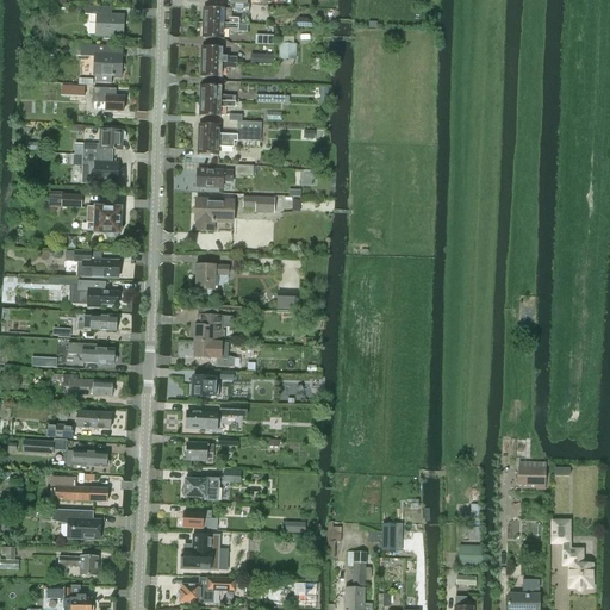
[(205,18),(205,23),(237,24),(238,19),(231,19),(231,11),(244,11),(247,14),(249,14),(250,12),(250,10),(249,7),(249,5),(230,4),(230,10),(204,8),(203,18),(205,18)]
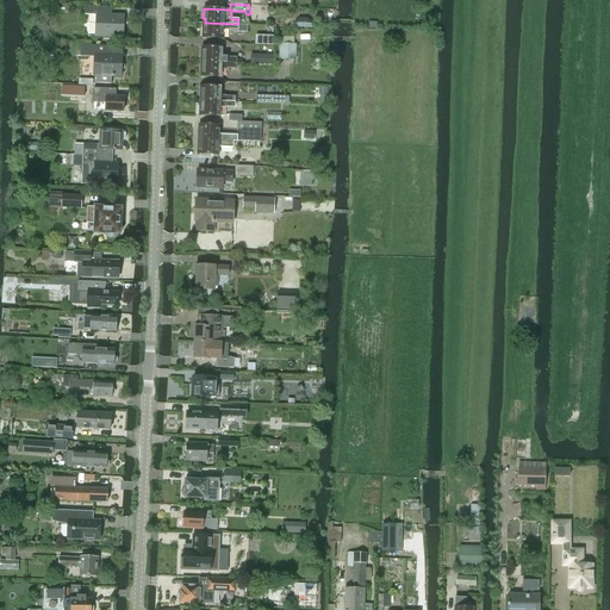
[(85,7),(85,16),(95,16),(94,37),(123,38),(123,37),(122,37),(123,33),(123,18),(124,18),(124,16),(112,14),(106,14),(106,8),(106,7),(85,6),(85,7)]
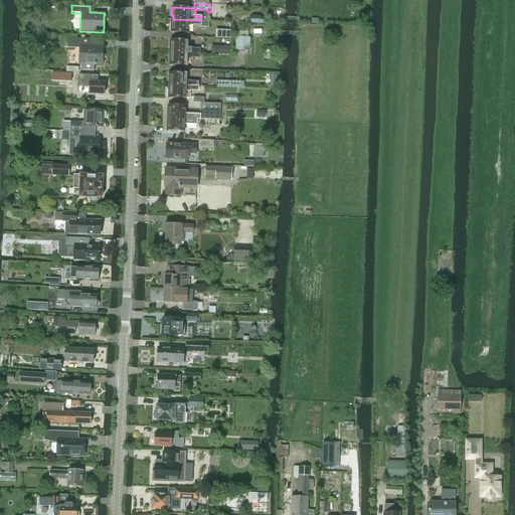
[(188,33),(188,26),(193,26),(195,26),(195,27),(209,27),(209,21),(200,21),(200,20),(173,19),(173,23),(171,23),(171,33),(188,33)]
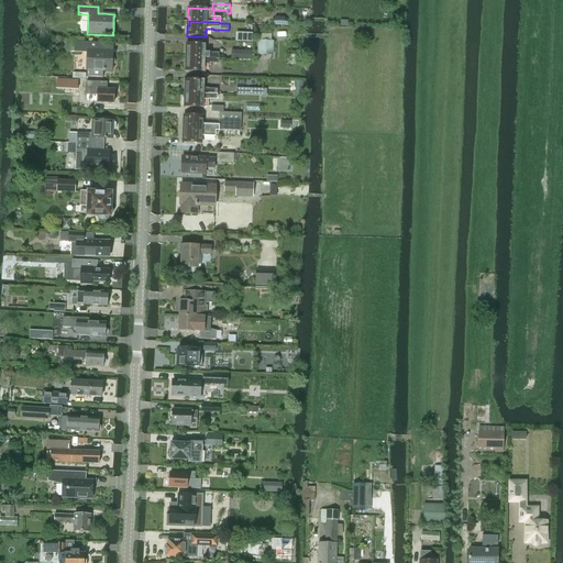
[(253,33),(235,33),(234,42),(252,43),(253,33)]
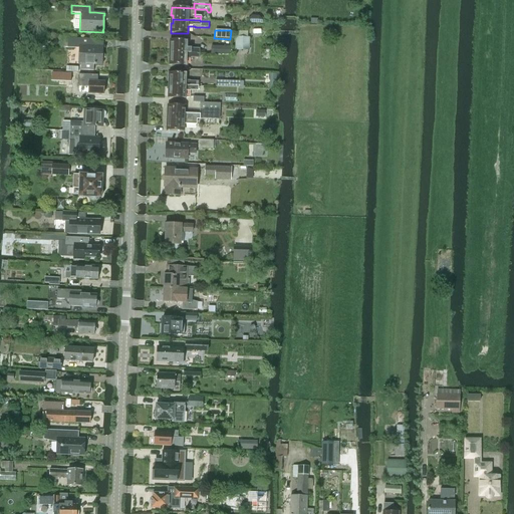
[(235,37),(235,50),(249,50),(250,37),(247,37),(237,37),(235,37)]
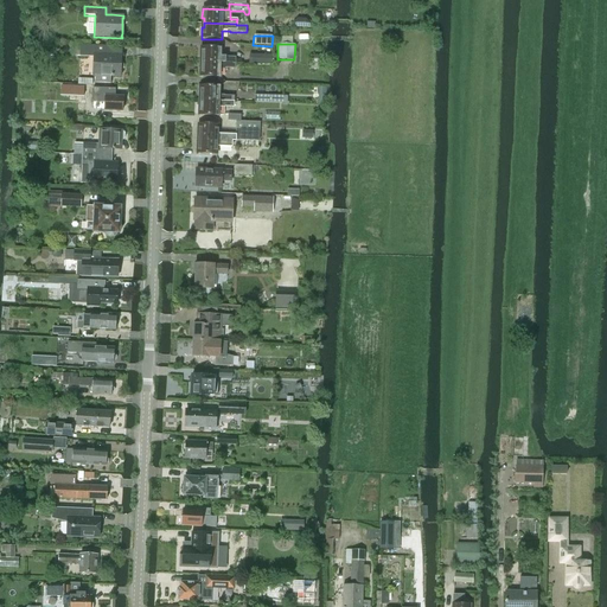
[(80,56),(80,57),(93,57),(93,58),(93,75),(91,75),(91,76),(95,76),(95,83),(110,84),(112,77),(120,77),(120,76),(121,58),(121,57),(103,56),(103,49),(81,48),(80,56)]
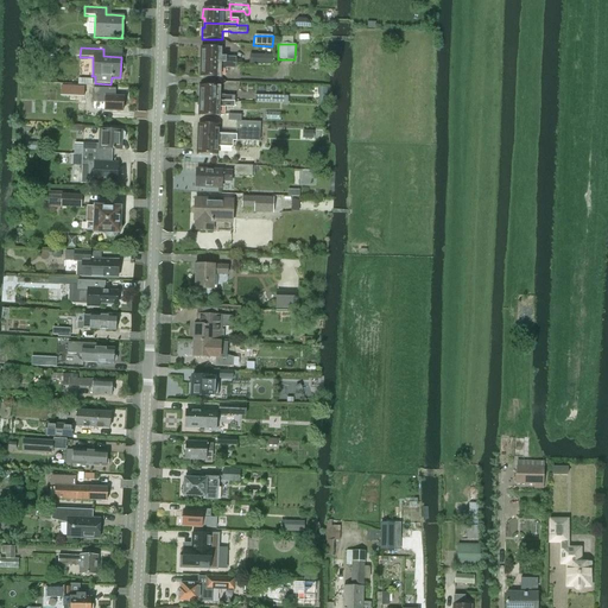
[(201,49),(201,58),(203,58),(203,62),(235,63),(235,58),(221,57),(221,49),(201,49)]
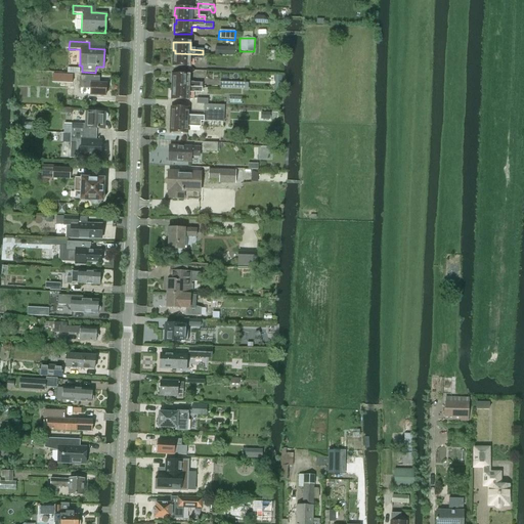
[(234,47),(215,46),(215,55),(234,56),(234,47)]
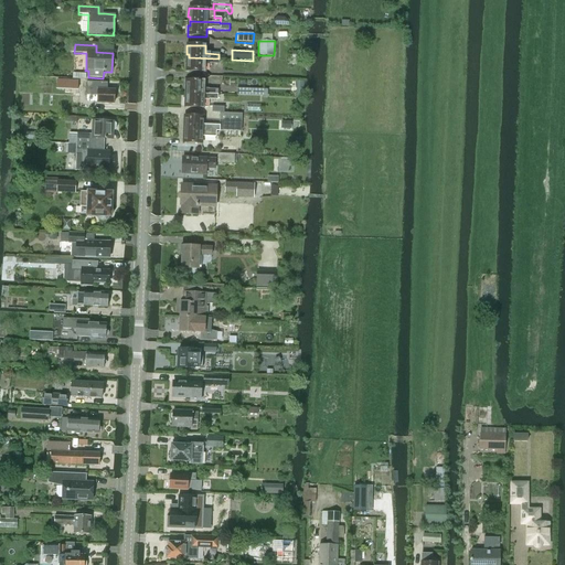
[(219,64),(219,59),(189,57),(188,63),(187,63),(185,72),(204,73),(204,65),(210,65),(210,64),(219,64)]
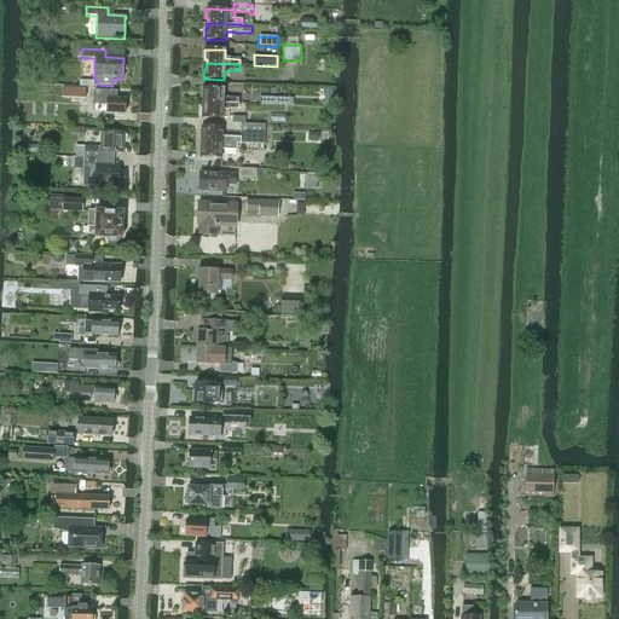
[(80,80),(79,87),(84,87),(84,93),(82,98),(91,99),(91,87),(94,87),(94,81),(80,80)]
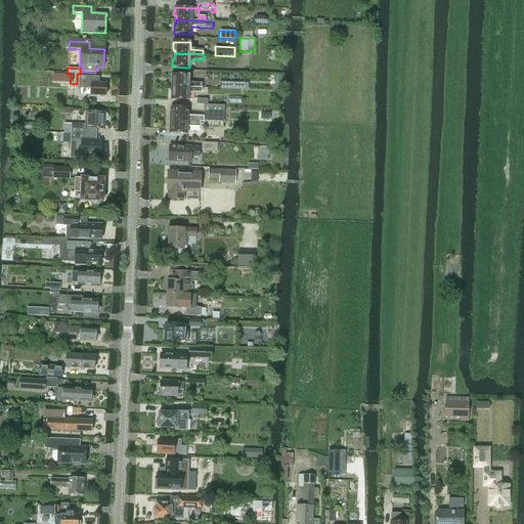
[(174,84),(174,87),(202,88),(202,85),(193,84),(189,84),(189,76),(172,75),(172,84),(174,84)]
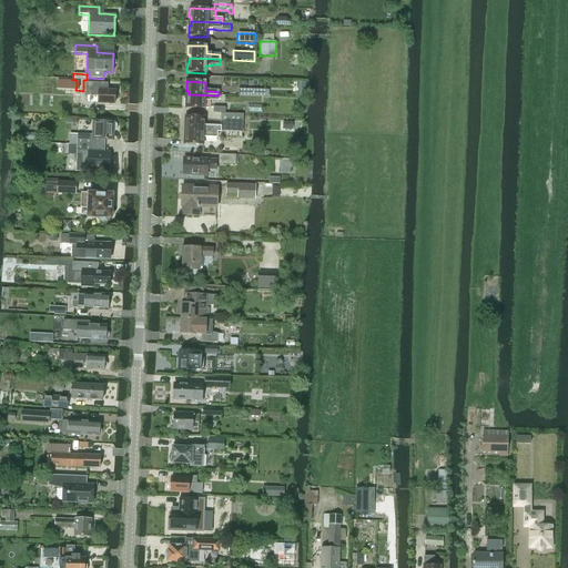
[(75,90),(77,85),(66,84),(64,94),(75,94),(75,90)]
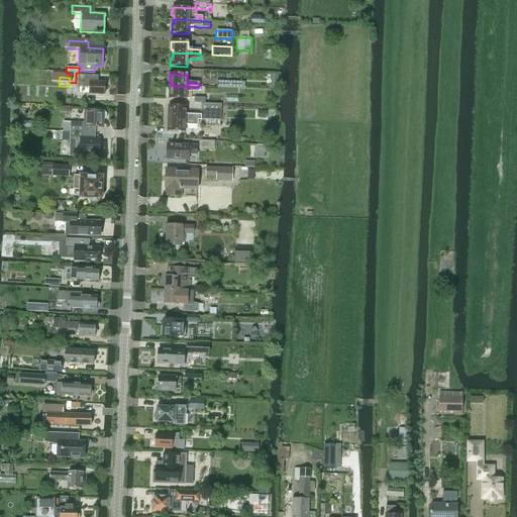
[(90,77),(80,77),(79,88),(89,89),(89,95),(104,96),(104,84),(90,83),(90,77)]
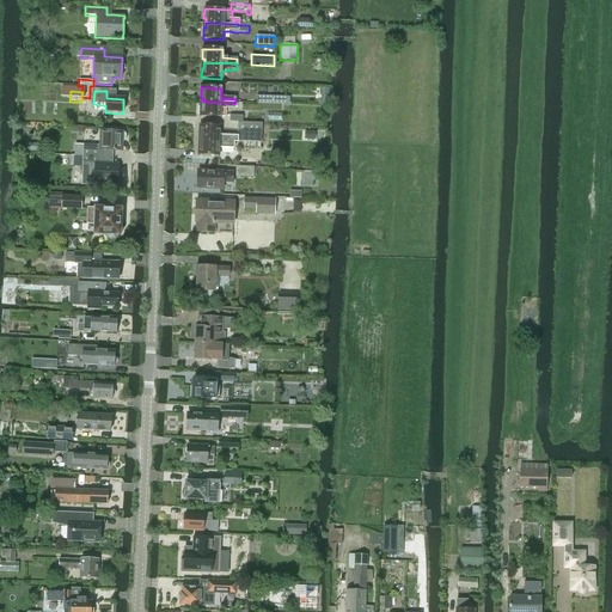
[(220,117),(220,109),(236,109),(236,103),(203,102),(202,108),(201,108),(200,117),(220,117)]
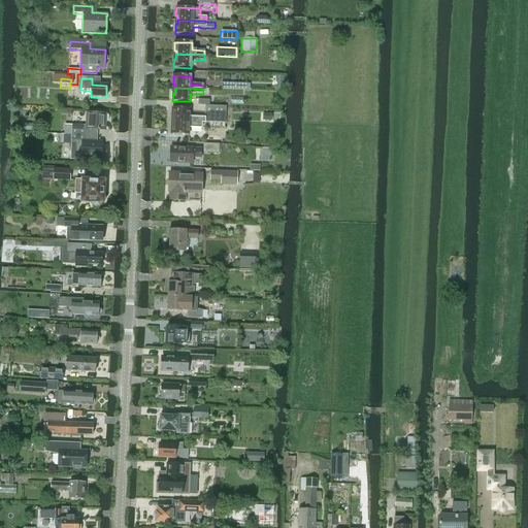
[(205,118),(204,118),(192,118),(192,121),(189,120),(190,109),(172,109),(171,118),(173,118),(173,127),(171,126),(171,135),(189,135),(189,127),(191,127),(191,128),(201,128),(201,123),(226,124),(226,106),(209,105),(205,105),(205,118)]
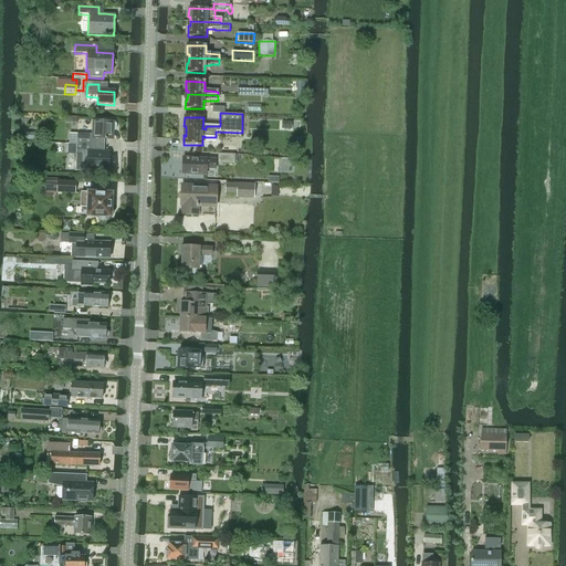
[(70,134),(70,144),(76,144),(76,145),(95,146),(96,140),(113,140),(114,140),(115,132),(115,130),(116,130),(116,129),(116,124),(115,123),(92,122),(92,135),(77,134),(70,134)]
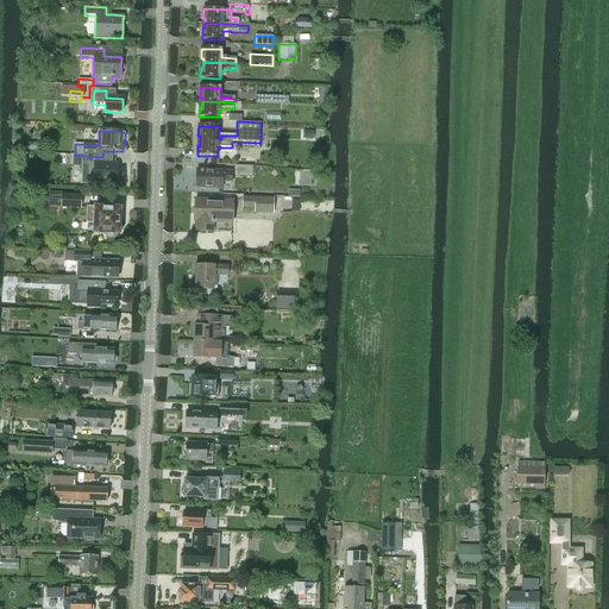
[(71,155),(70,165),(82,165),(82,167),(95,167),(95,168),(94,182),(107,183),(107,184),(110,184),(110,183),(117,183),(118,165),(102,164),(102,157),(82,156),(82,155),(75,155),(74,155),(71,155)]
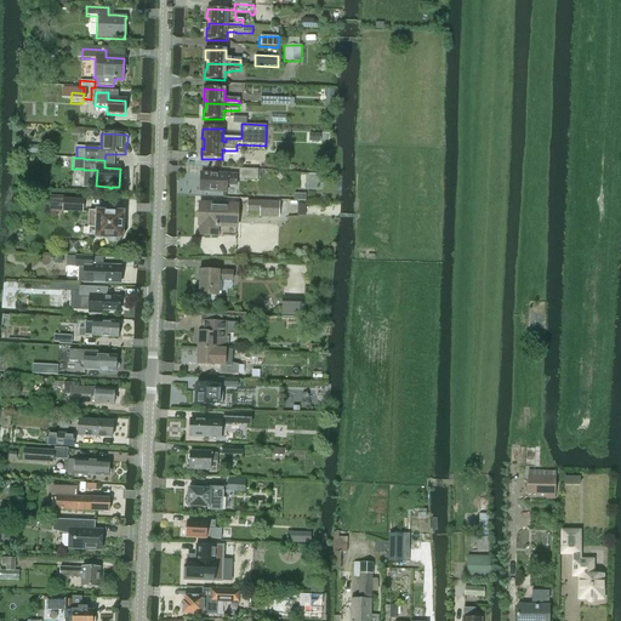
[(239,178),(257,180),(257,178),(257,170),(239,169),(239,178)]
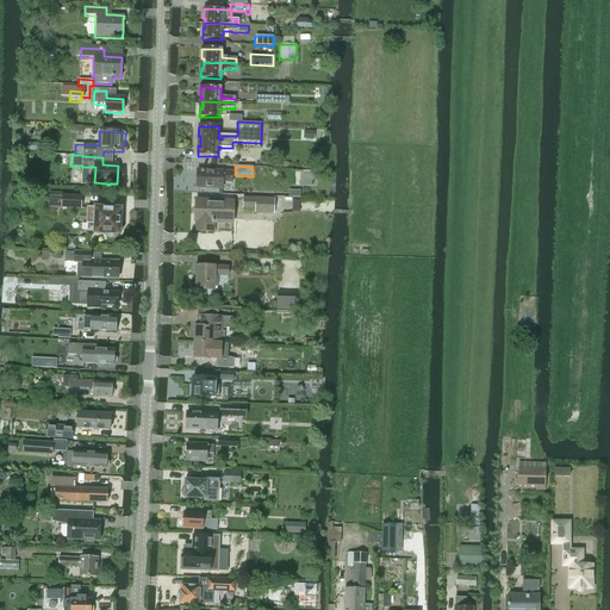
[(201,172),(198,172),(197,188),(223,188),(223,182),(232,184),(232,173),(224,173),(204,172),(201,172)]
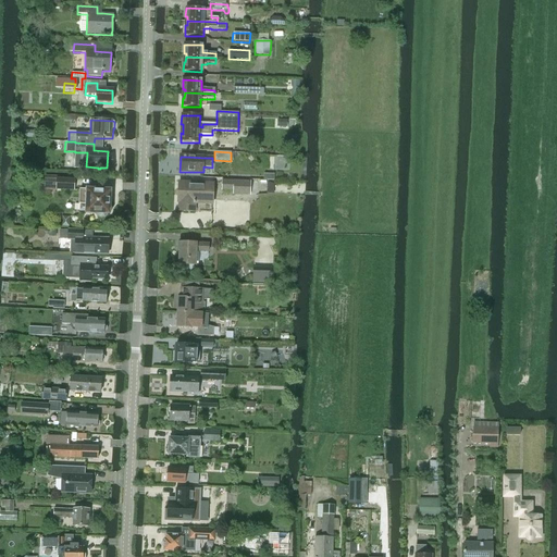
[(45,175),(44,190),(57,192),(57,190),(74,190),(75,180),(57,178),(57,176),(45,175)]
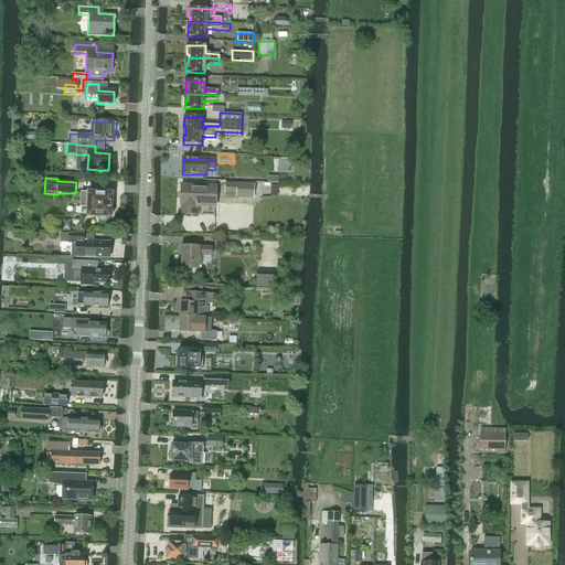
[(254,184),(224,182),(224,194),(236,194),(236,196),(254,198),(254,184)]
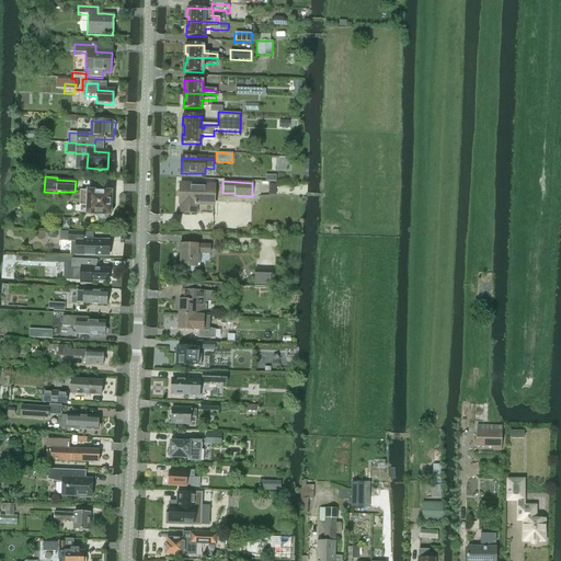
[(215,186),(180,185),(180,204),(185,205),(185,213),(196,214),(202,205),(214,205),(215,186)]
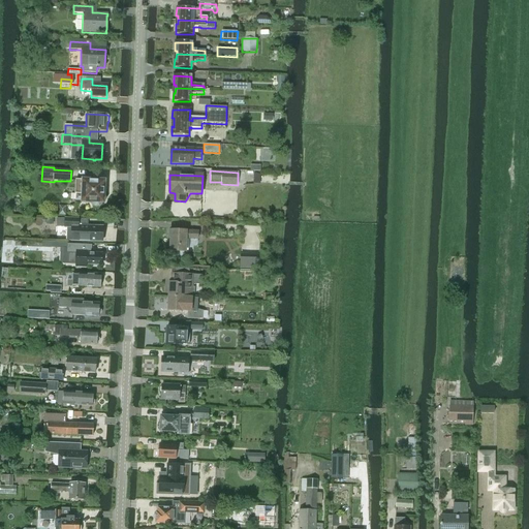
[(103,183),(75,182),(75,201),(93,203),(93,206),(94,207),(99,207),(100,205),(100,203),(103,203),(103,190),(105,189),(105,185),(103,184),(103,183)]
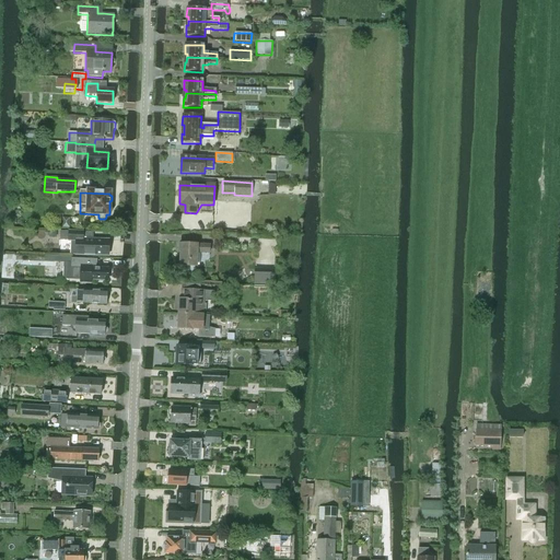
[(70,255),(76,255),(108,256),(108,253),(109,252),(111,245),(108,244),(109,241),(83,240),(83,232),(69,232),(60,232),(60,240),(68,241),(68,242),(71,242),(70,255)]
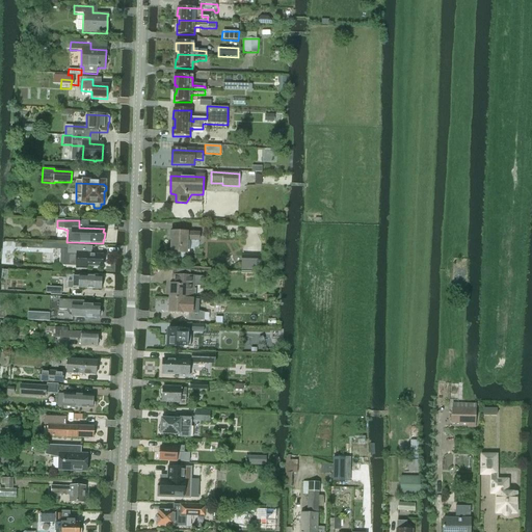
[(186,254),(187,240),(200,241),(200,234),(170,233),(170,240),(171,240),(171,254),(186,254)]
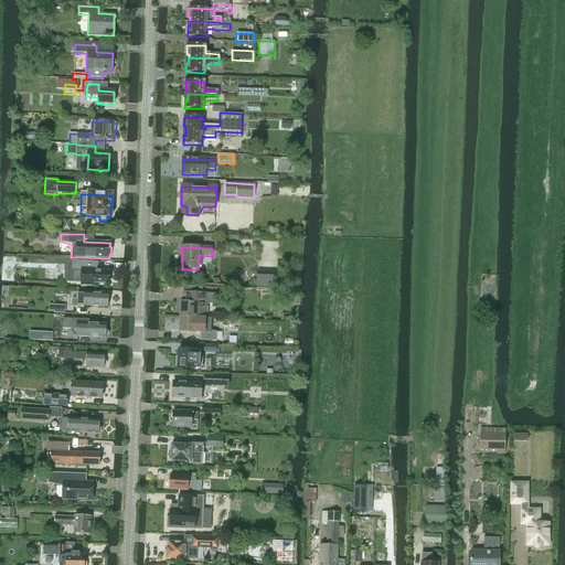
[(72,260),(71,283),(72,283),(82,283),(82,285),(91,286),(92,284),(108,285),(108,281),(110,280),(110,276),(109,275),(109,273),(100,272),(100,269),(97,269),(98,262),(72,260)]
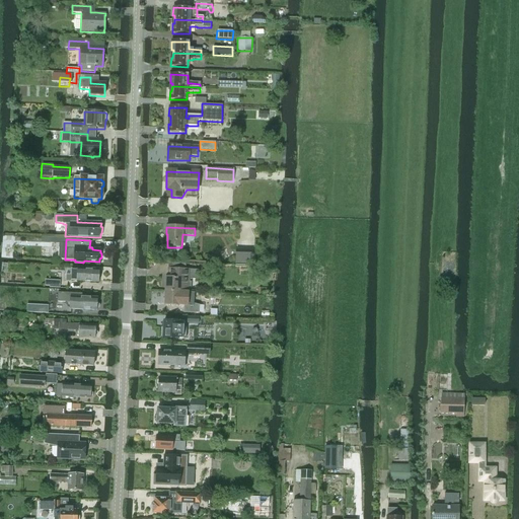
[(236,255),(235,264),(254,265),(254,253),(254,251),(240,251),(240,255),(236,255)]
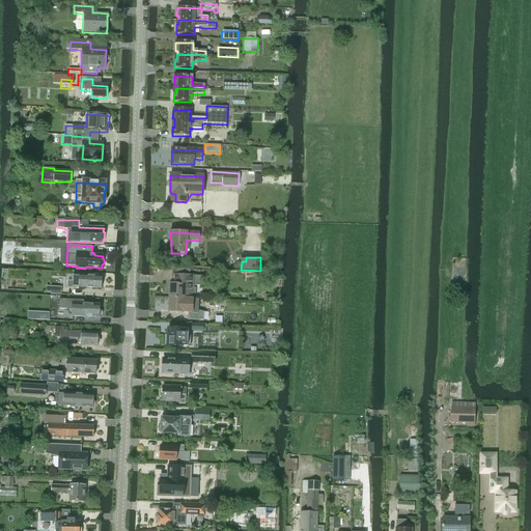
[(169,298),(185,299),(193,299),(193,295),(195,295),(196,288),(193,288),(194,285),(203,286),(203,276),(190,276),(190,271),(179,270),(179,275),(178,284),(170,284),(169,298)]
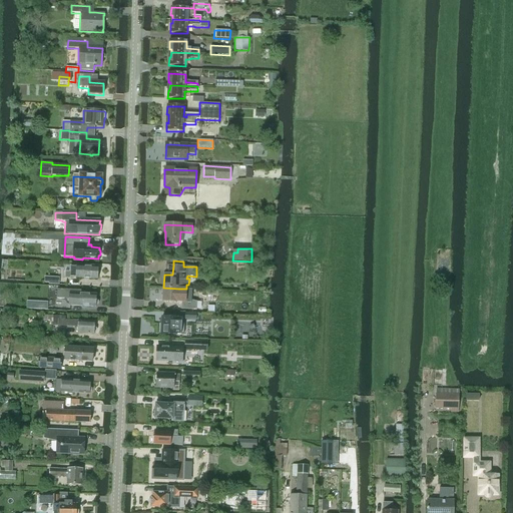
[(70,278),(78,278),(97,280),(97,268),(69,266),(69,272),(65,272),(64,279),(69,279),(70,278)]
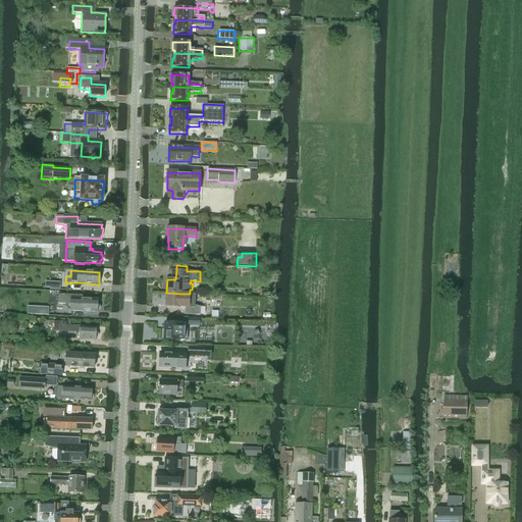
[(180,307),(181,294),(166,293),(165,307),(180,307)]
